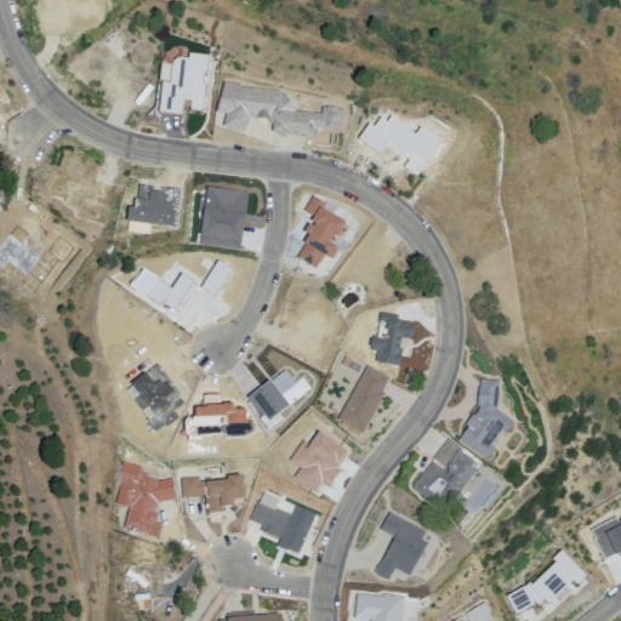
[(170,85),(161,84),(159,114),(182,117),(183,101),(191,102),(191,110),(203,112),(205,84),(203,84),(205,57),(188,56),(188,61),(180,60),(178,60),(176,61),(175,62),(172,63),(172,66),(170,85)]
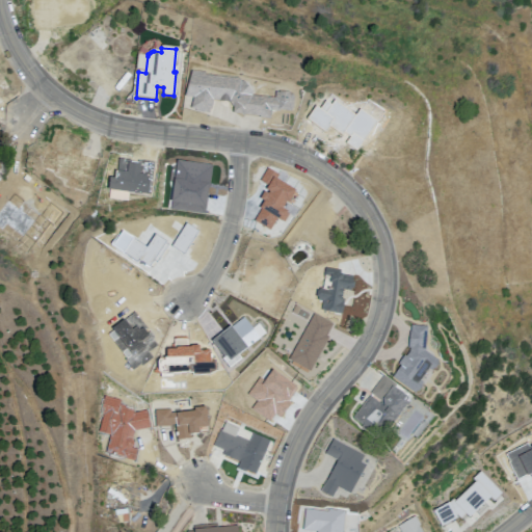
[(295,313),(298,307),(291,302),(288,309),(295,313)]
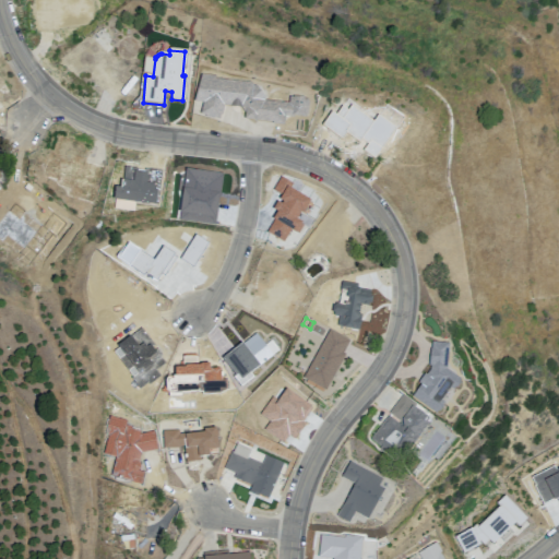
[(306,378),(328,390),(347,354),(343,352),(349,341),(332,331),(306,378)]
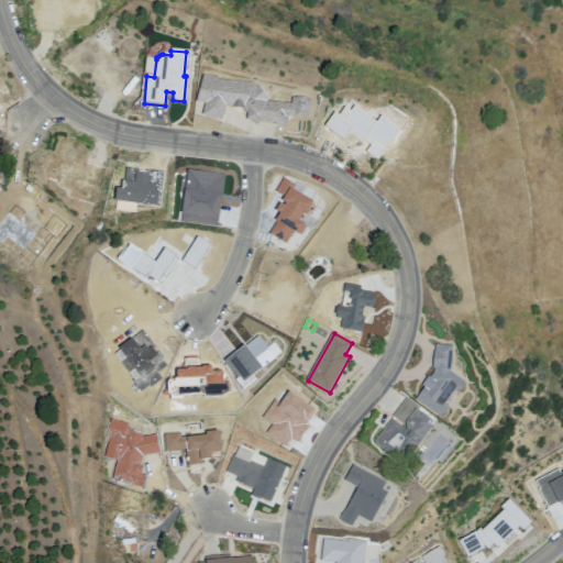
[(419,404),(442,421),(467,387),(450,374),(459,364),(443,352),(423,377),(433,385),(419,404)]
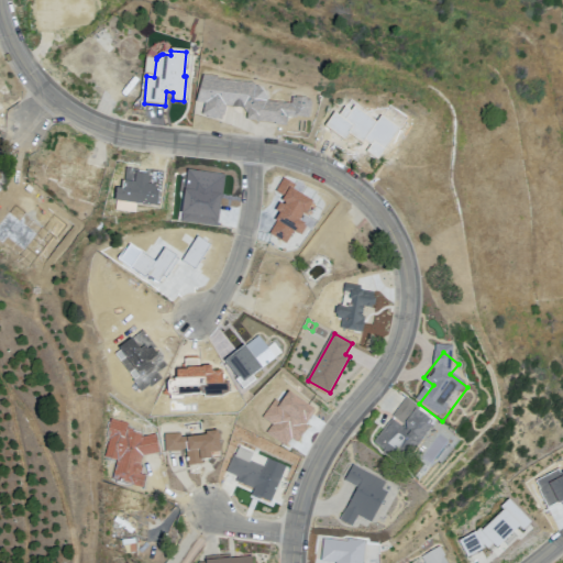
[(407,397),(420,408),(418,411),(434,424),(416,448),(408,441),(394,461),(373,444),(393,419),(390,417),(407,397)]
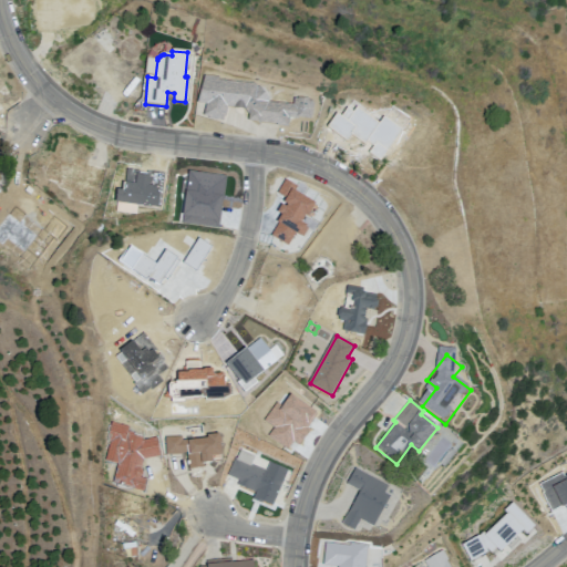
[(275,502),(285,478),(251,464),(255,456),(240,450),(237,457),(235,456),(227,475),(239,481),(237,486),(275,502)]
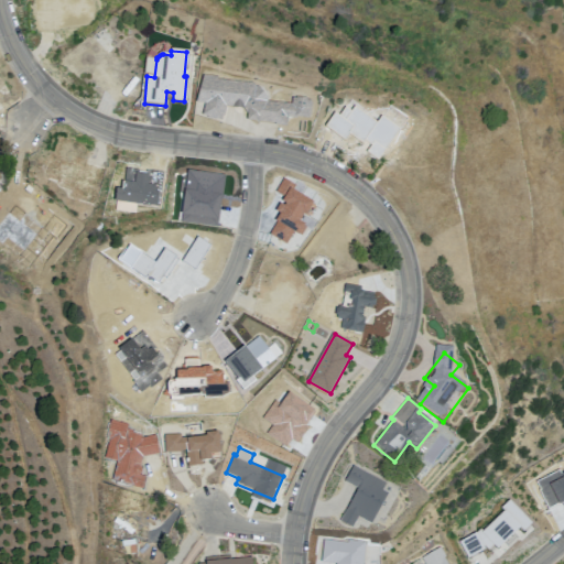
[(447,563),(440,548),(413,563),(447,563)]
